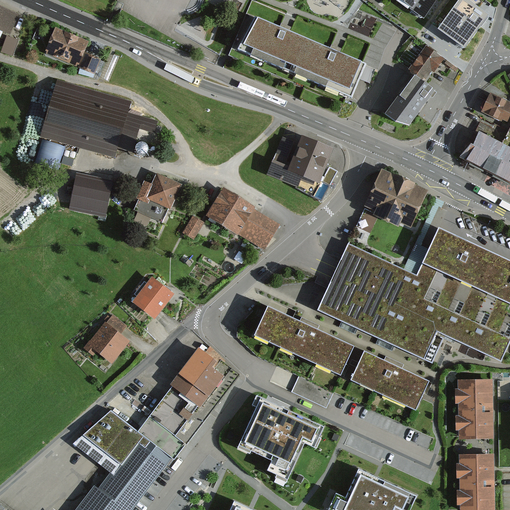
[(396,0),(422,19),(436,0),(396,0)]
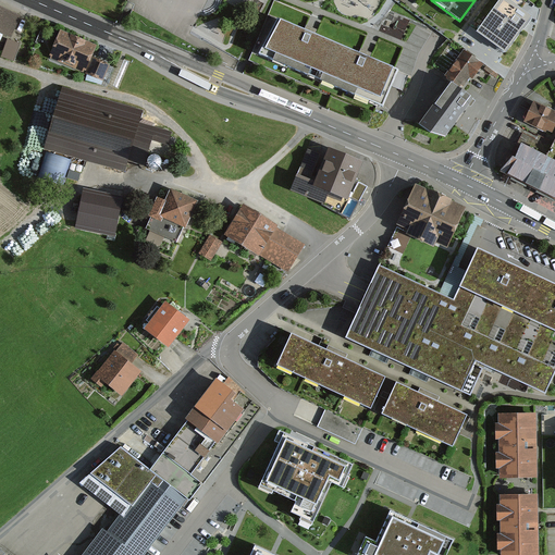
[(528,16),(505,0),(498,0),(476,33),(502,52),(528,16)]
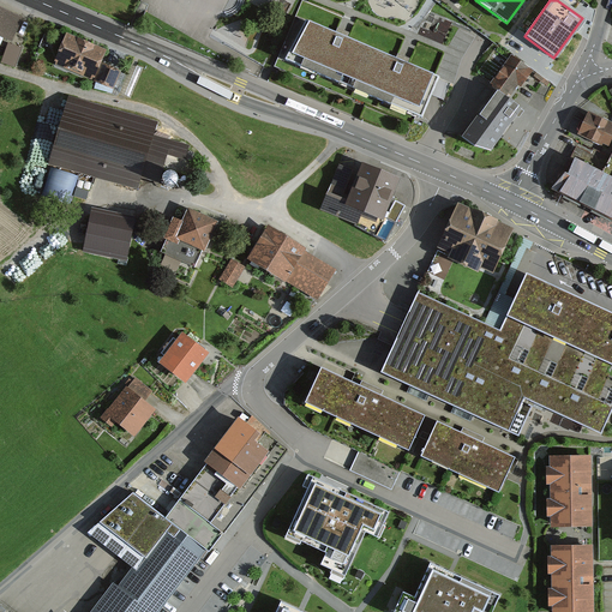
[(19,16),(0,6),(0,33),(9,37),(19,16)]
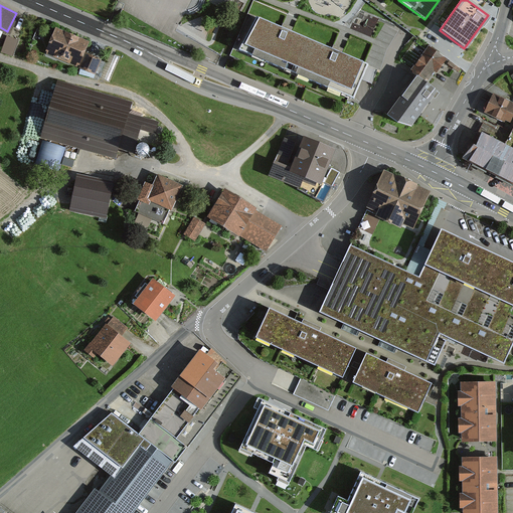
[(296,74),(310,40),(253,17),(239,50),(296,74)]
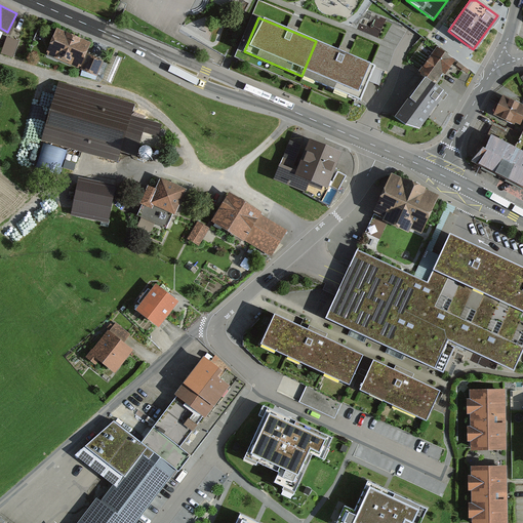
[(92,45),(58,32),(49,54),(95,73),(102,58),(89,54),(92,45)]
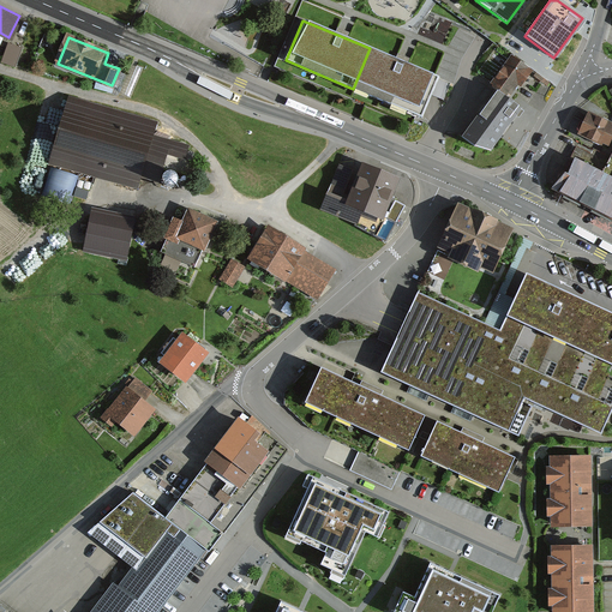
[(21,49),(9,46),(4,61),(16,65),(21,49)]
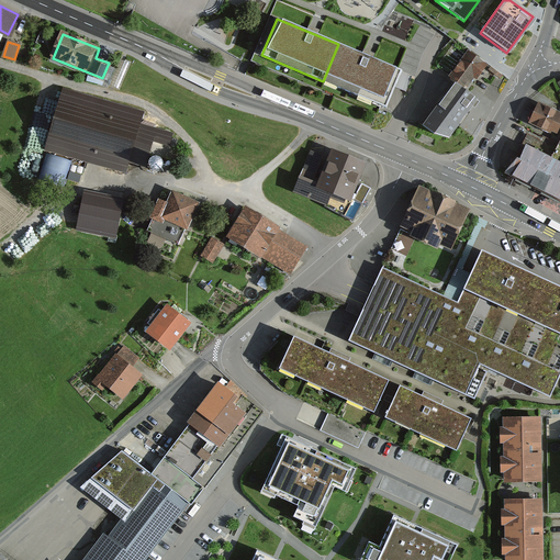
[(384,107),(400,70),(338,44),(323,81),(384,107)]
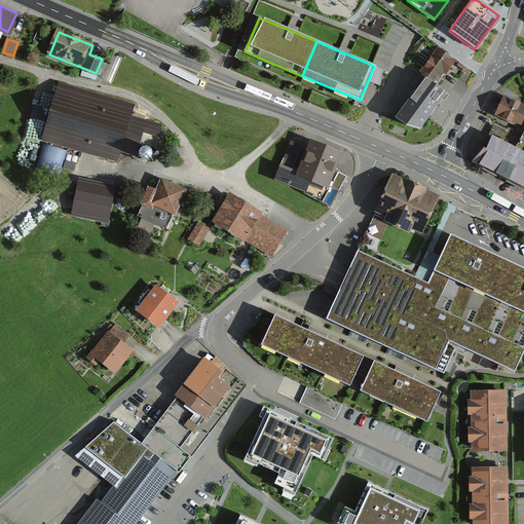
[(452,60),(436,47),(421,69),(438,80),(452,60)]
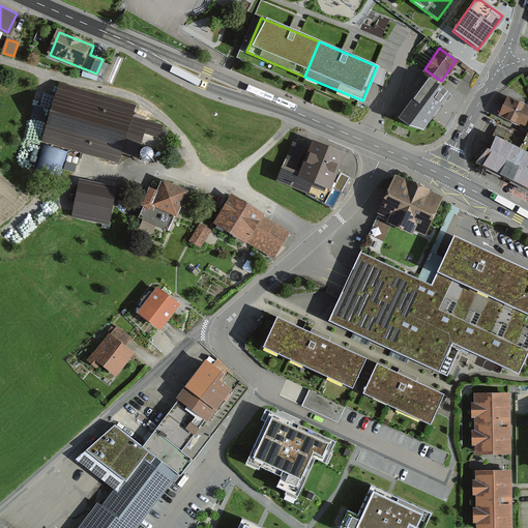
[(446,94),(427,81),(401,118),(420,132),(446,94)]
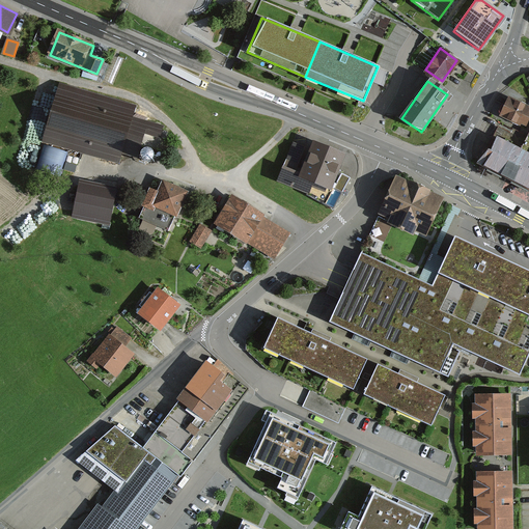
[(138,107),(63,86),(49,137),(122,158),(123,152),(138,157),(148,122),(135,118),(138,107)]
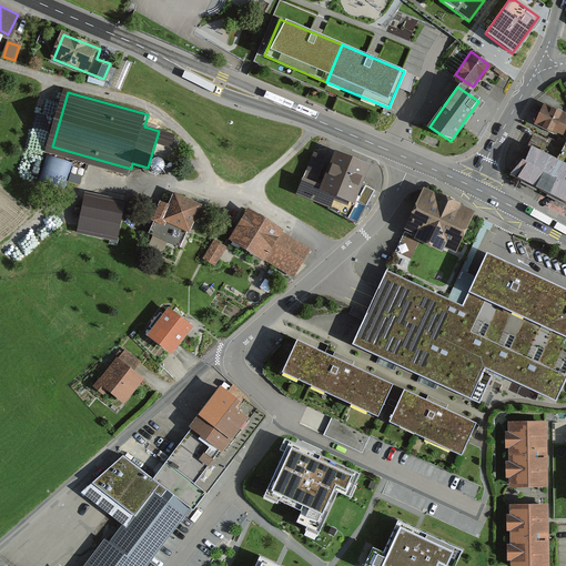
[(565,113),(546,107),(538,125),(565,135),(565,113)]
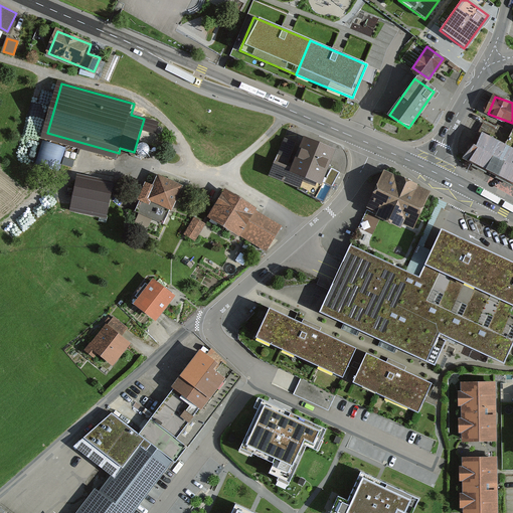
[(512,131),(484,127),(470,158),(491,168),(512,178),(512,131)]
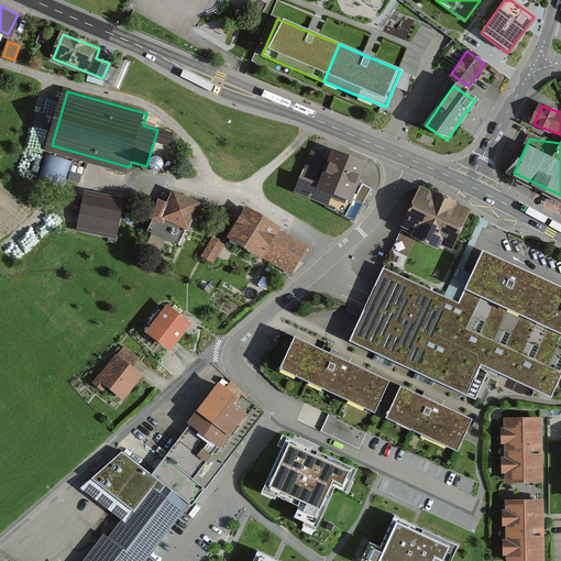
[(310,178),(300,175),(294,190),(325,205),(323,206),(350,217),(371,188),(359,182),(366,163),(328,147),(315,180),(310,178)]
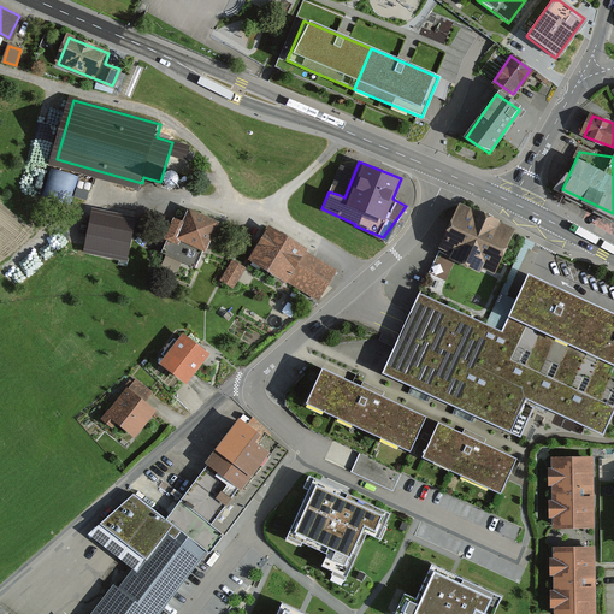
[(43,187),(70,196),(78,173),(52,164),(43,187)]
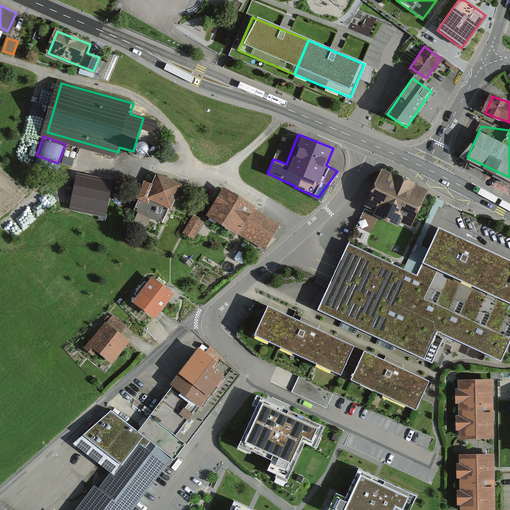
[(282,136),(273,159),(282,162),(290,140),(282,136)]
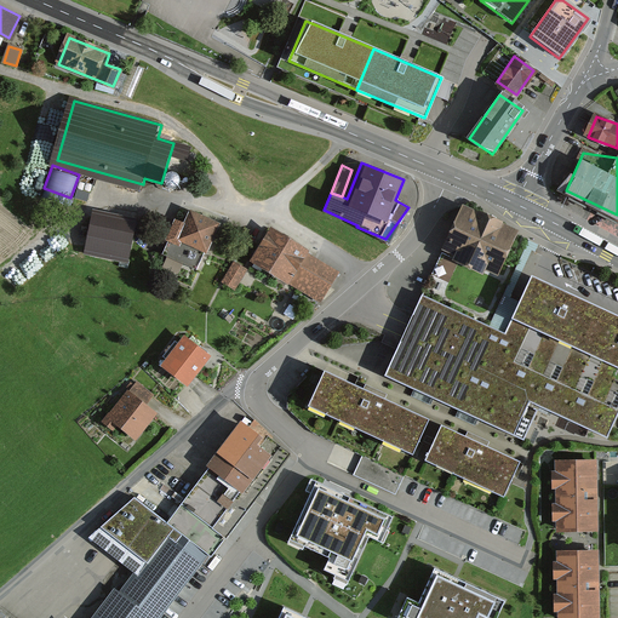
[(167,192),(172,192),(176,188),(177,184),(176,181),(172,177),(167,177),(164,179),(161,184),(164,189),(167,192)]
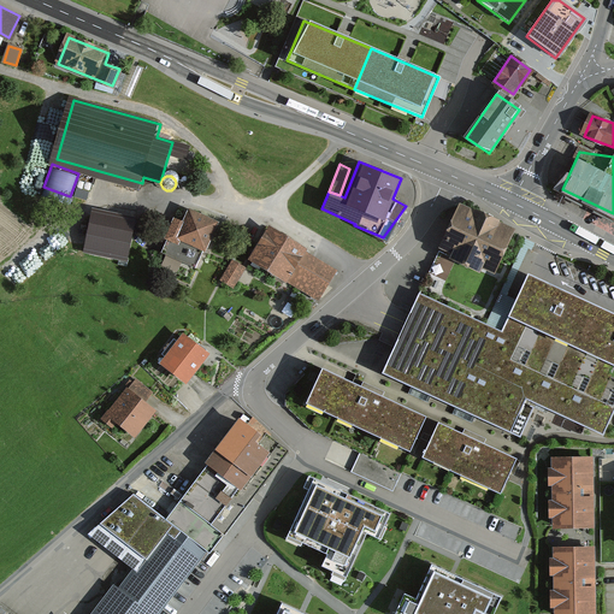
[(464,207),(425,287),(483,316),(523,236),(464,207)]
